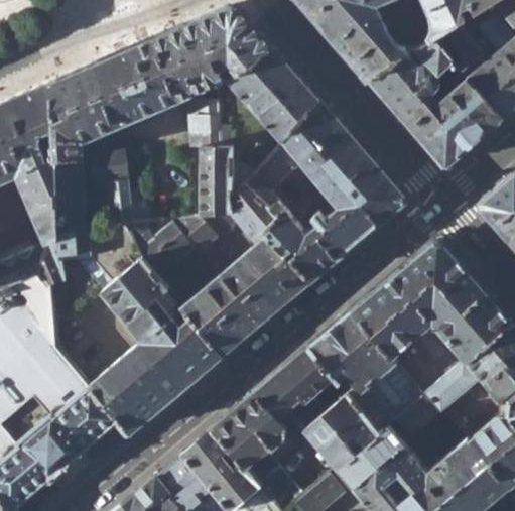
[(292,0),(367,84),(408,57),(405,50),(396,46),(392,43),(386,37),(377,17),(373,5),(385,0),(419,0),(424,10),(426,21),(424,34),(419,43),(412,46),(416,52),(431,42),(455,28),(488,6),(497,0),(292,0)]
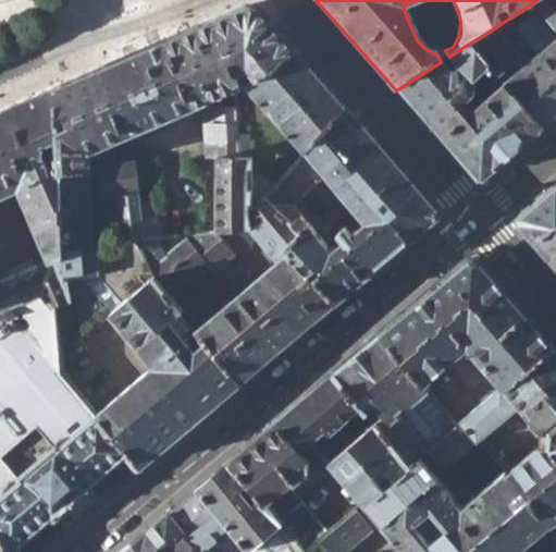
[(555,0),(536,0),(527,7),(538,19),(551,36),(553,34),(555,31),(555,0)]
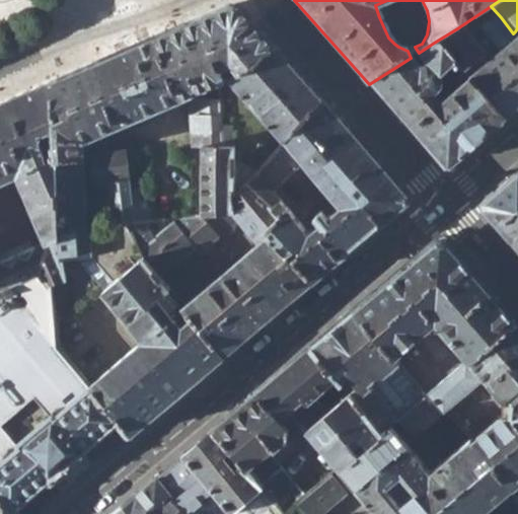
[(491,6),(457,28),(469,41),(501,17),(491,6)]
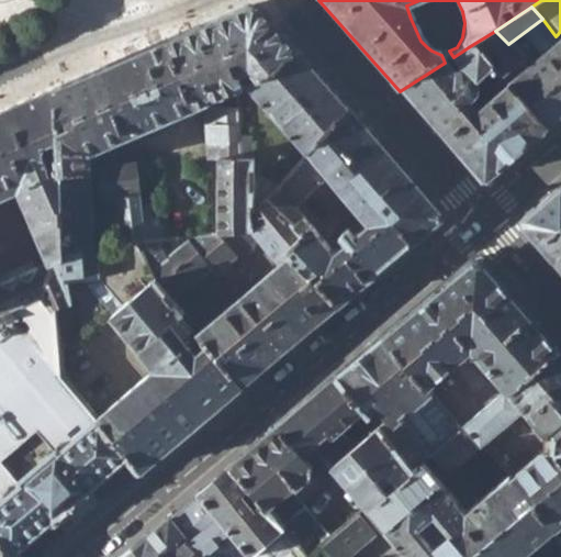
[(246,10),(164,41),(195,111),(237,92),(244,89),(238,78),(248,74),(256,84),(272,74),(296,54),(260,11),(246,10)]
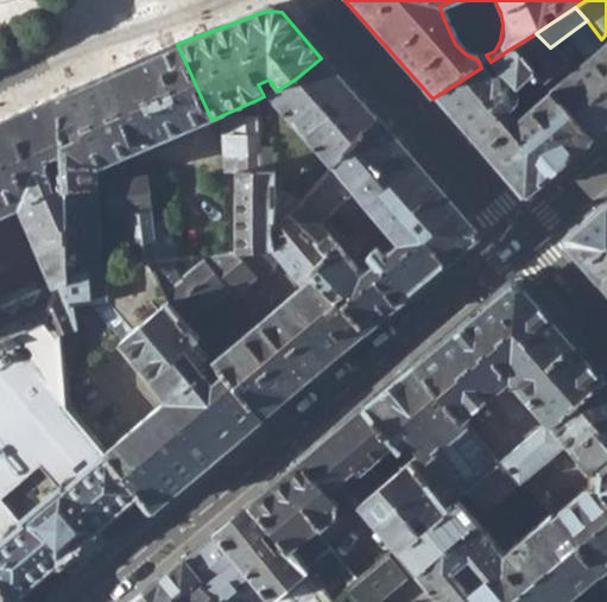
[(536,33),(509,50),(533,80),(541,89),(566,69),(550,48),(536,33)]
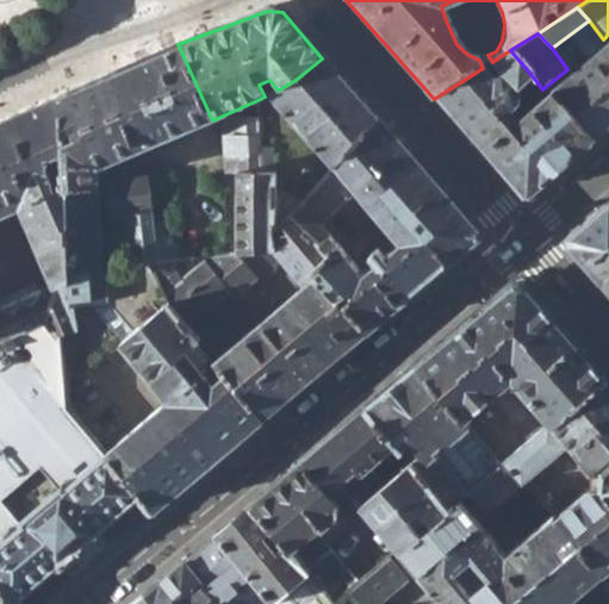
[(61,134),(60,338),(79,337),(79,317),(101,315),(101,296),(100,266),(97,266),(95,169),(212,120),(178,44),(61,97),(61,134)]
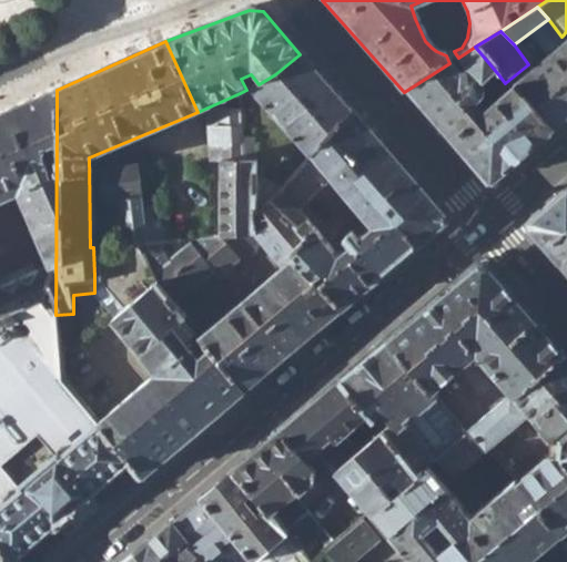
[(552,138),(566,123),(566,44),(535,72),(512,91),(552,138)]
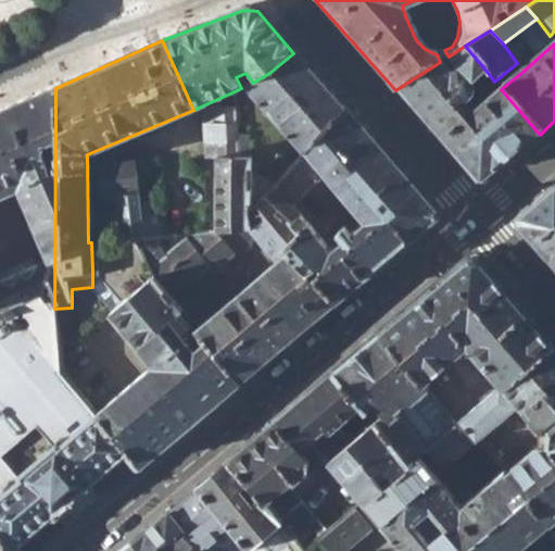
[(482,183),(540,135),(501,89),(493,96),(471,114),(465,108),(470,100),(472,92),(472,85),(481,77),(488,73),(465,46),(449,57),(440,62),(395,90),(475,180),(482,183)]
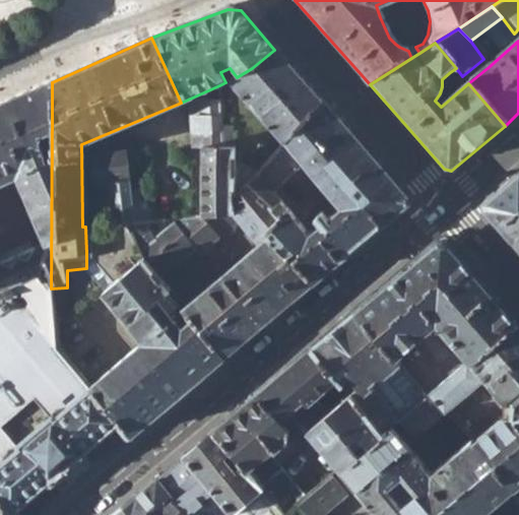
[(322,104),(274,50),(252,68),(237,77),(230,81),(282,143),(322,104)]
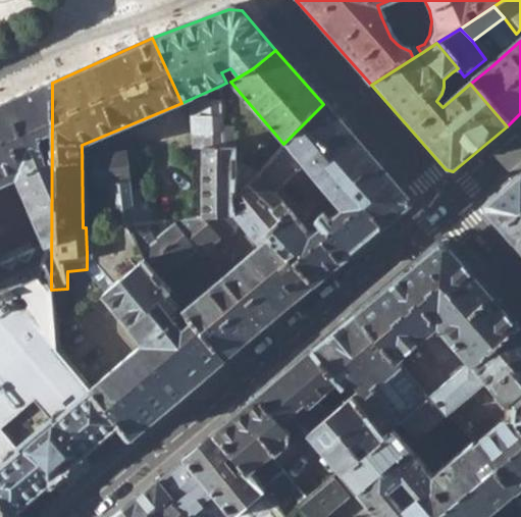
[(470,84),(491,66),(485,59),(464,76),(470,84)]
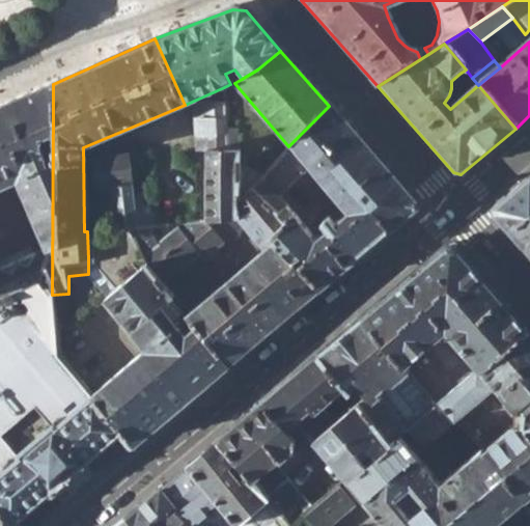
[(466,70),(459,74),(471,91),(478,85),(472,78),(466,70)]
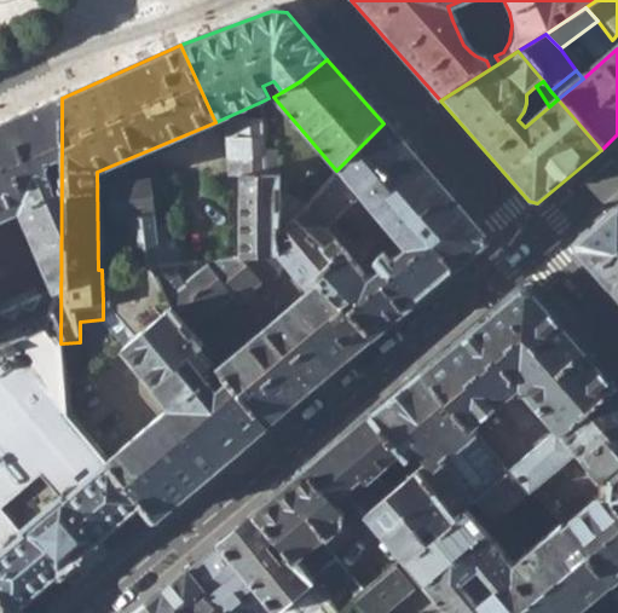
[(0,347),(9,342),(44,330),(58,341),(61,343),(62,136),(62,98),(0,125),(0,347)]
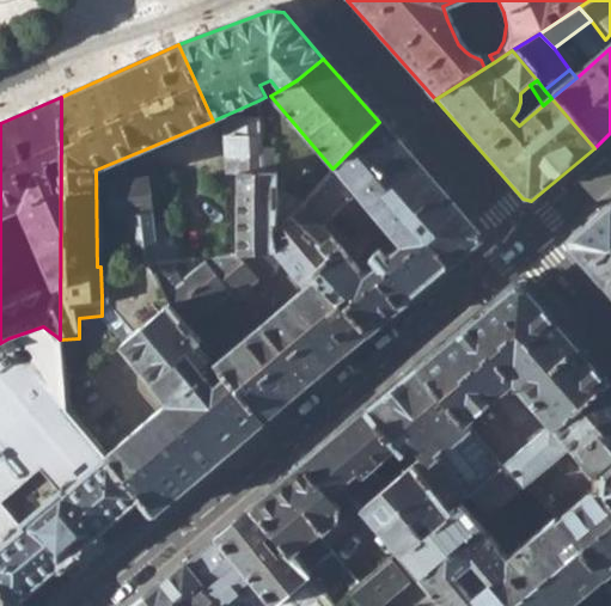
[(258,175),(258,120),(225,121),(225,175),(232,175),(258,175)]
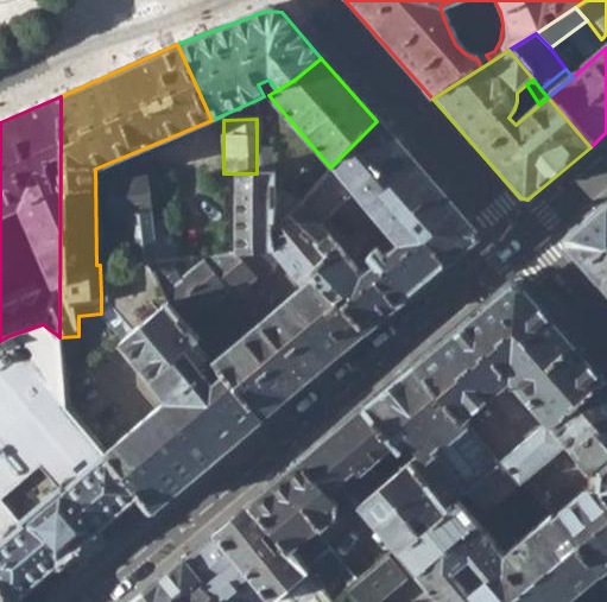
[(476,234),(377,121),(330,168),(397,244),(361,274),(320,223),(348,200),(326,172),(285,213),(327,252),(326,255),(309,271),(334,302),(347,291),(352,297),(339,306),(341,310),(364,337),(478,241),(476,234)]
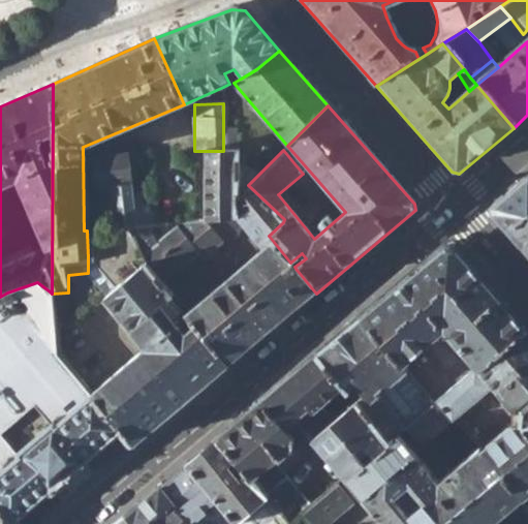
[(235,221),(236,197),(236,150),(223,151),(200,151),(203,223),(235,221)]
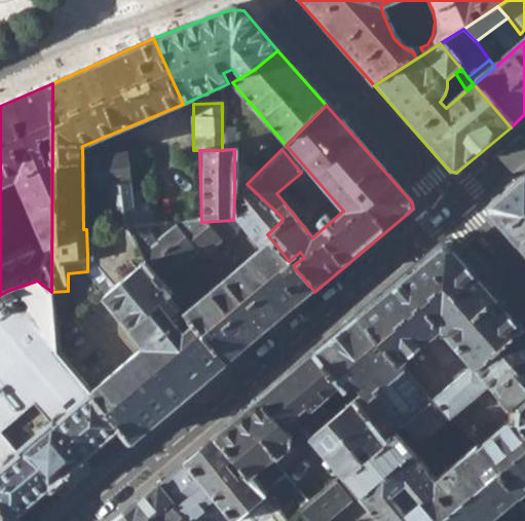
[(122,227),(129,226),(167,224),(165,206),(142,207),(128,207),(121,155),(89,158),(91,189),(98,191),(109,190),(114,226),(122,227)]
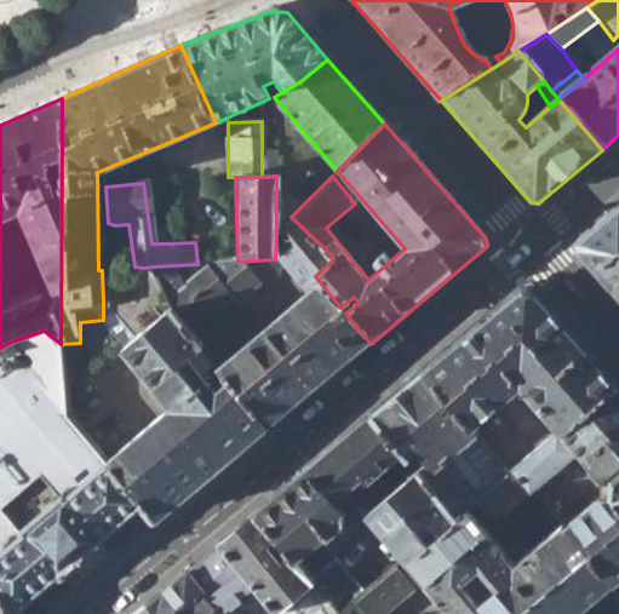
[(618,300),(618,211),(618,210),(575,245),(575,251),(618,300)]
